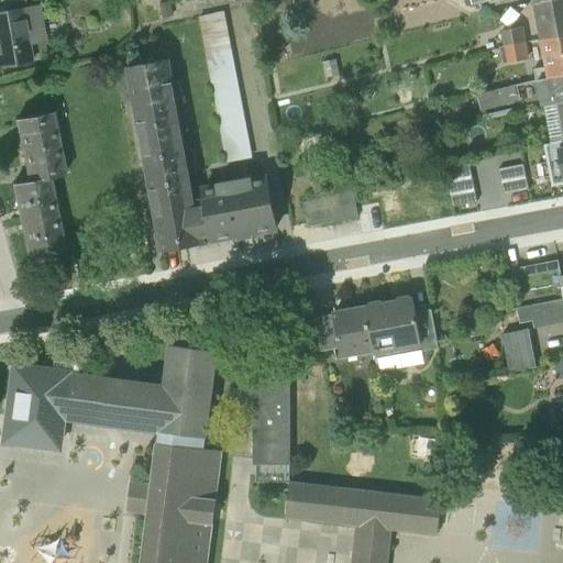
[(24,0),(0,0),(0,6),(1,9),(25,4),(24,0)]
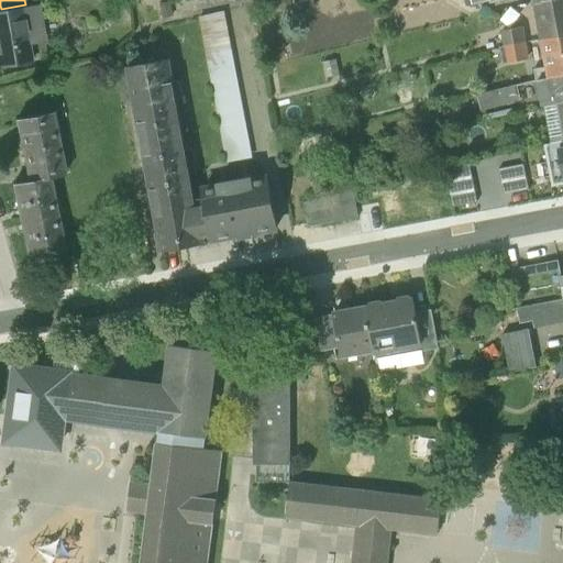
[(562,0),(549,0),(536,2),(542,41),(562,36),(562,0)]
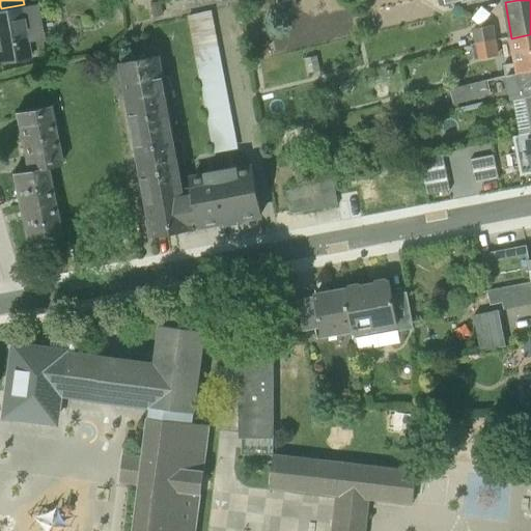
[(0,63),(28,59),(26,42),(39,39),(34,6),(0,11),(0,63)]
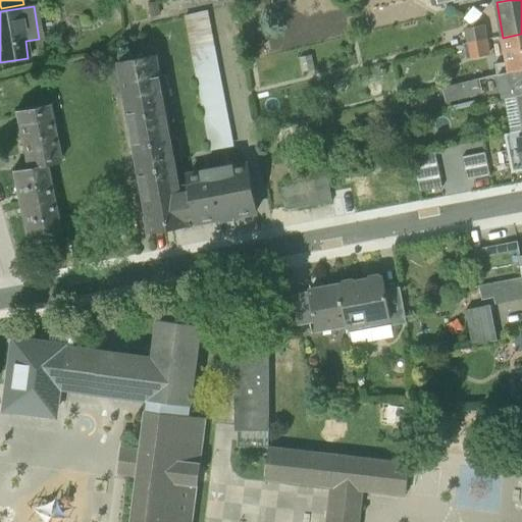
[(183,17),(207,145),(230,141),(206,11),(183,17)]
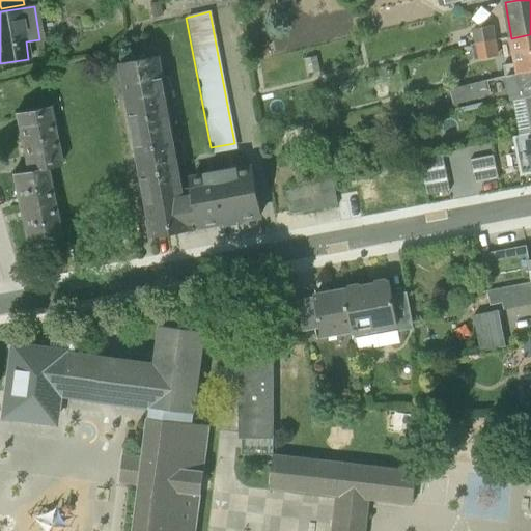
[(474,30),(477,45),(495,42),(493,27),(474,30)]
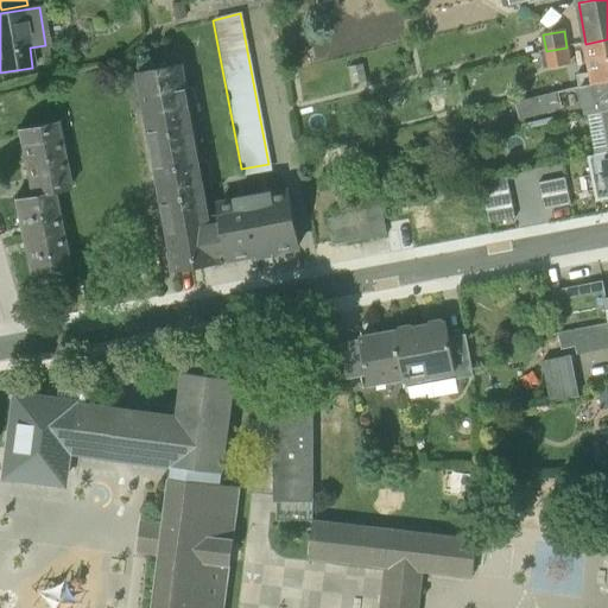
[(591,73),(594,84),(607,81),(607,39),(586,44),(591,73)]
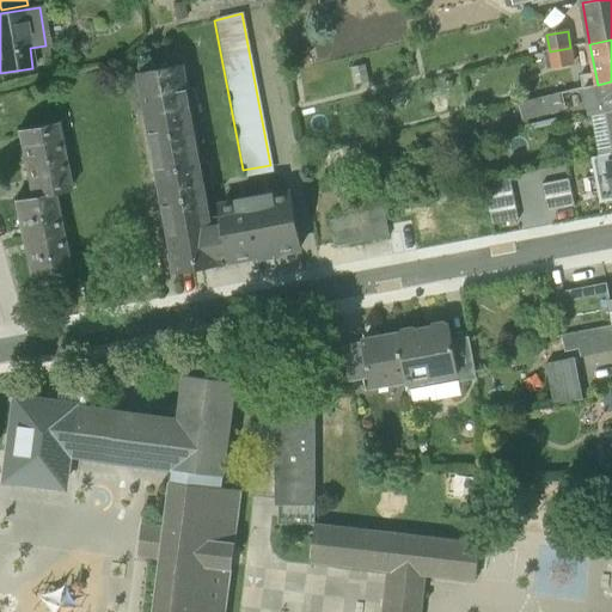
[(574,63),(570,48),(550,51),(552,68),(574,63)]
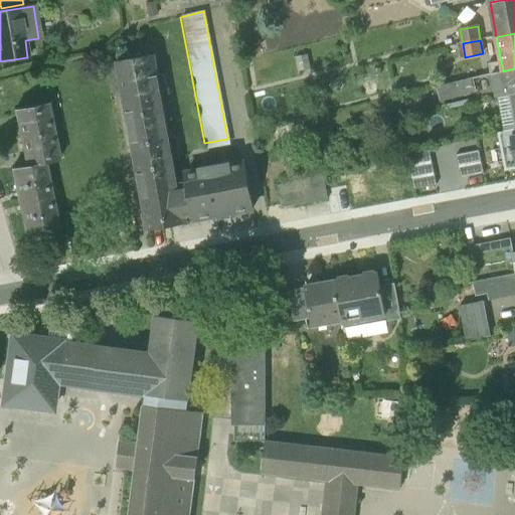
[(118,61),(131,131),(166,124),(153,54),(118,61)]
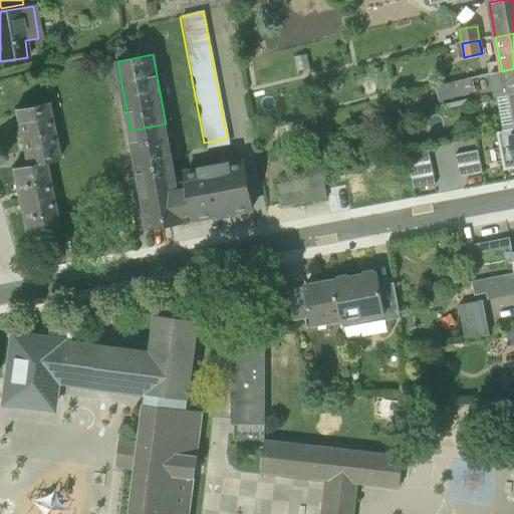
[(490,74),(492,74),(502,71),(500,61),(488,64),(490,74)]
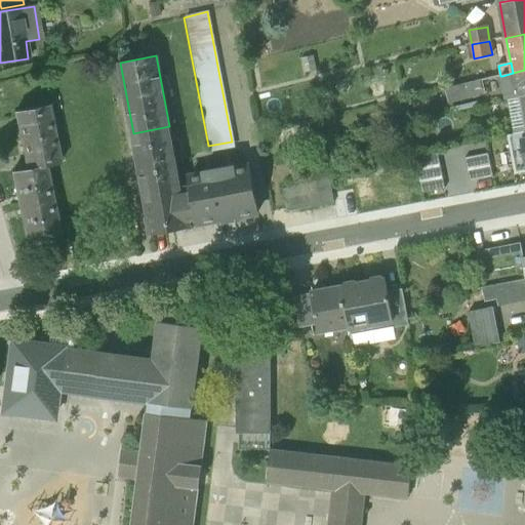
[(524,70),(513,73),(515,85),(519,85),(521,96),(524,95),(524,70)]
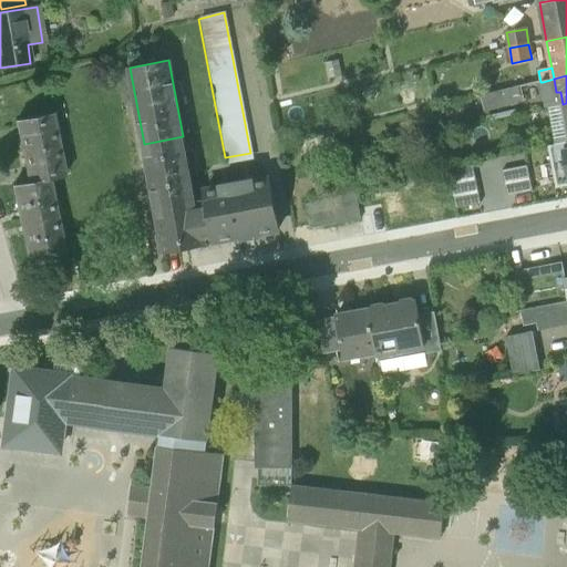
[(552,106),(563,104),(560,92),(556,92),(554,79),(543,82),(547,107),(552,106)]
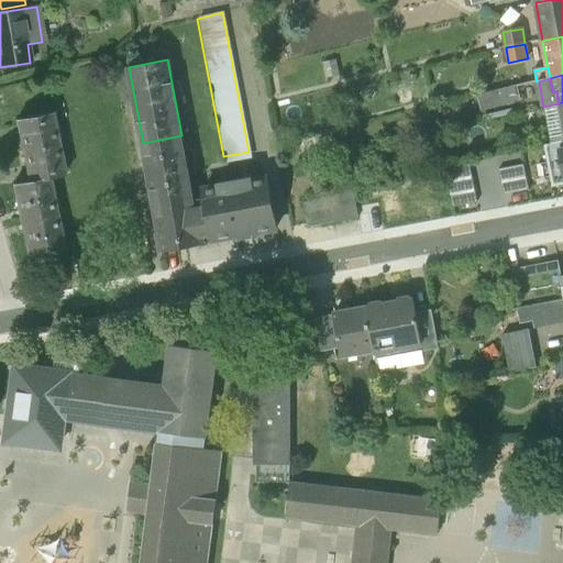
[(477,96),(482,110),(521,100),(518,86),(477,96)]
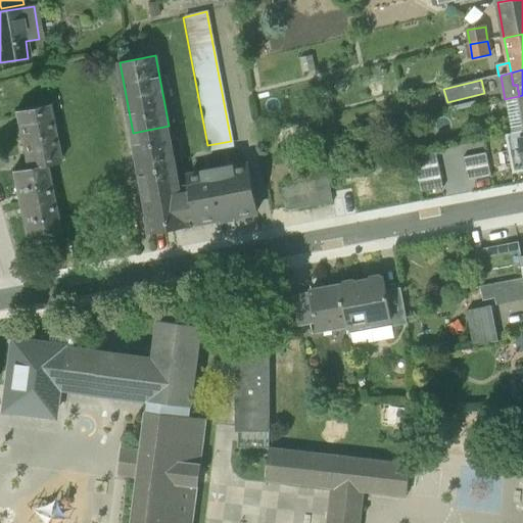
[(522,95),(519,96),(522,116),(522,125),(513,128),(515,133),(522,131),(522,95)]
